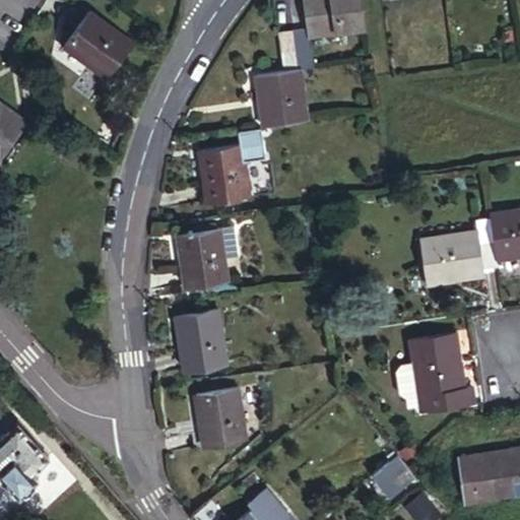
[(303,0),(307,27),(293,29),(298,66),(311,65),(308,34),(365,25),(361,0),(303,0)]
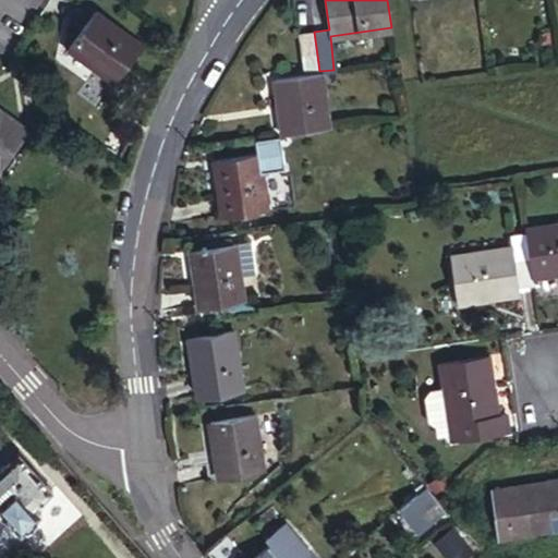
[(116,81),(143,45),(96,10),(69,46),(116,81)]
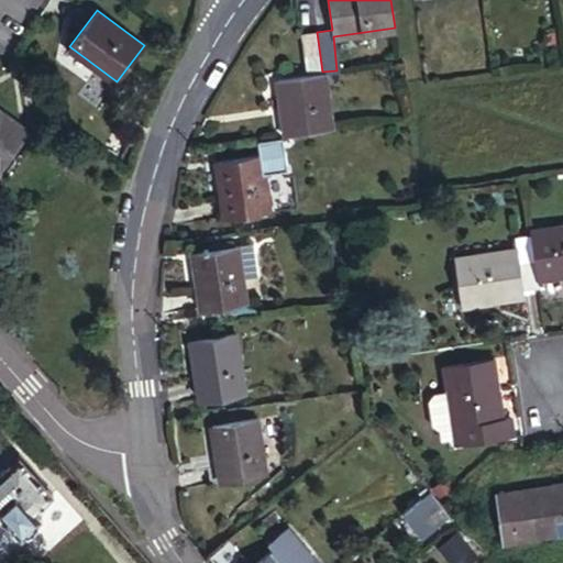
[(285,134),(330,130),(322,72),(317,32),(301,34),(306,75),(278,79),(285,134)]
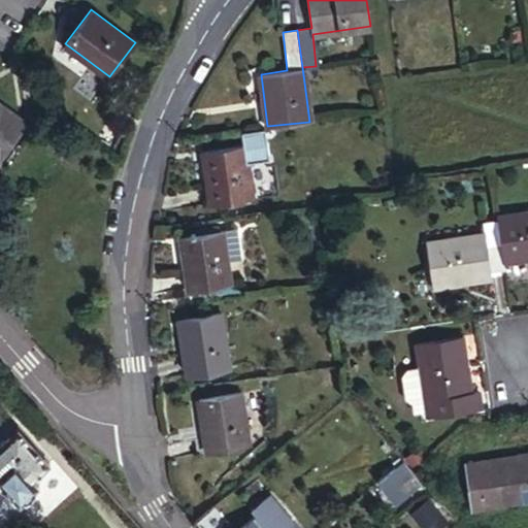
[(0,146),(6,152),(26,126),(0,106),(0,146)]
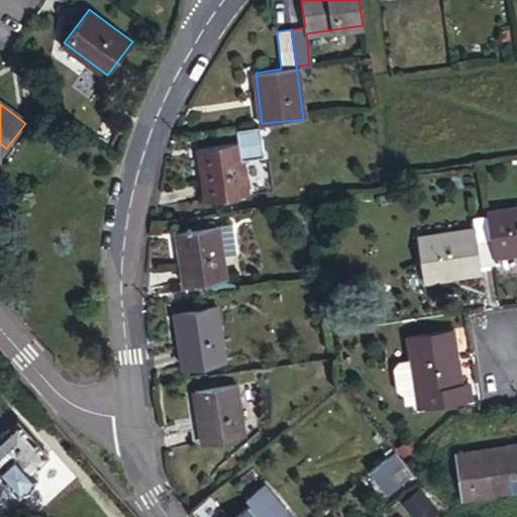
[(256,124),(233,127),(235,141),(238,141),(240,158),(260,154),(256,124)]
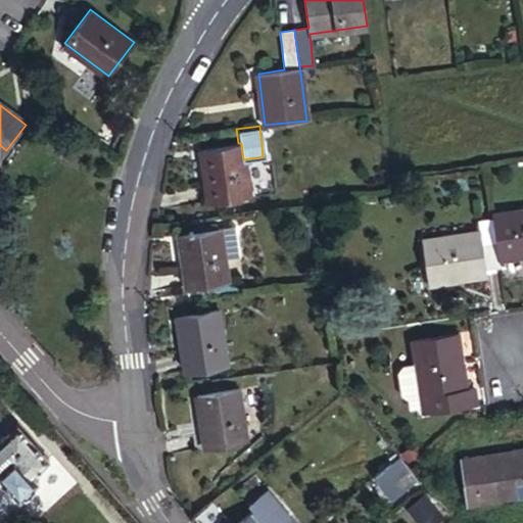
[(248,195),(243,159),(241,143),(238,143),(200,148),(207,200),(248,195)]
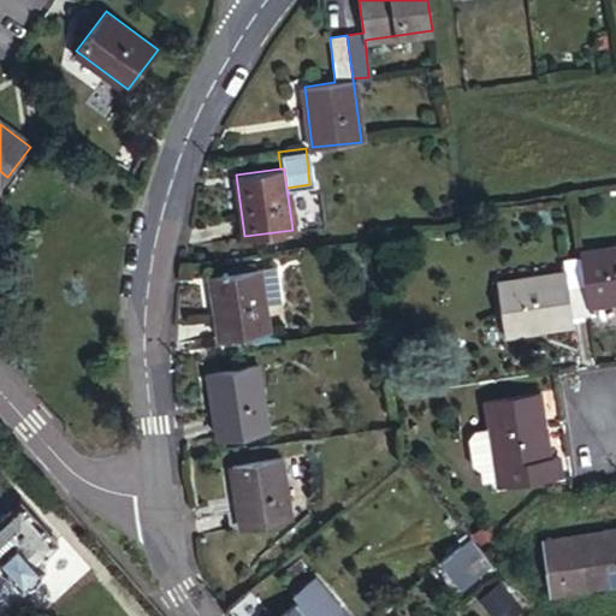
[(615,247),(581,253),(581,255),(588,306),(615,301),(615,247)]
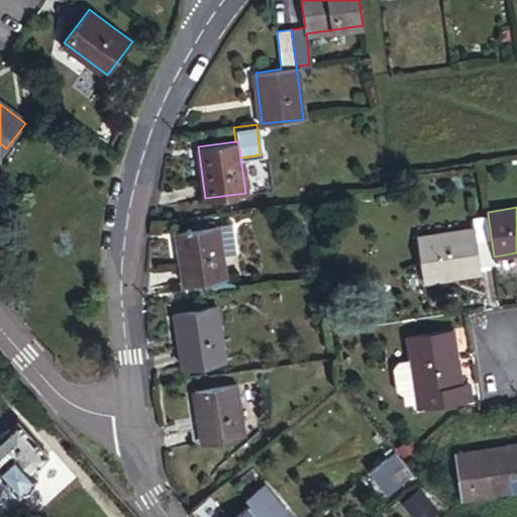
[(495,264),(494,256),(488,214),(473,217),(475,228),(418,237),(423,281),(480,274),(480,266),(495,264)]
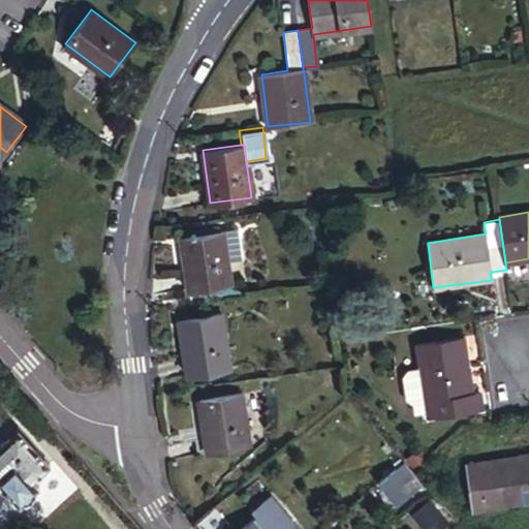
[(230,283),(223,230),(181,237),(189,290),(230,283)]
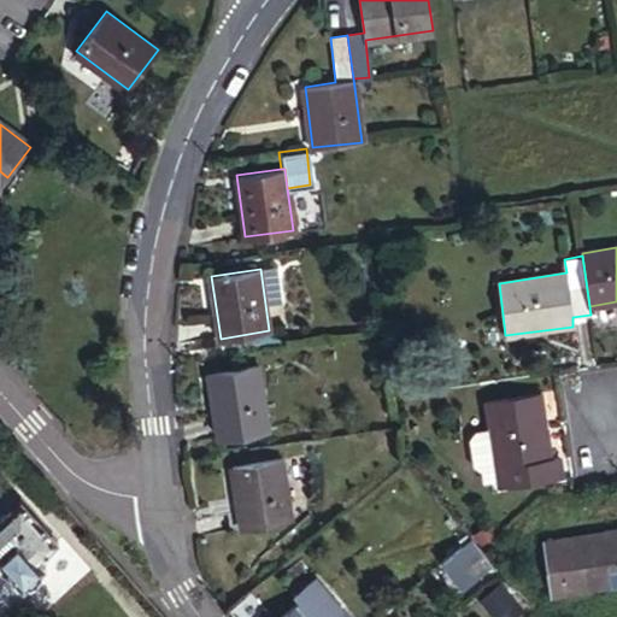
[(265,429),(256,366),(209,374),(218,436),(265,429)]
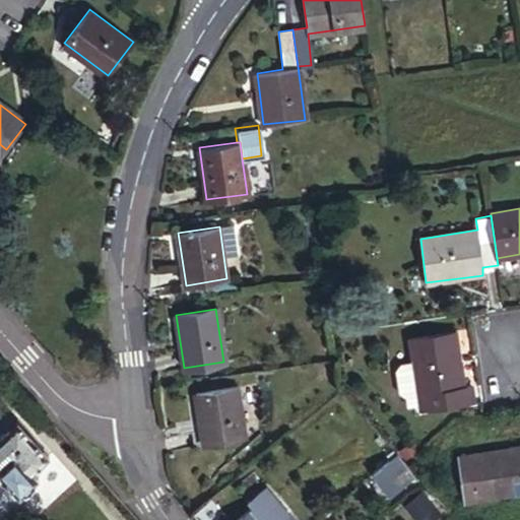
[(421,408),(472,401),(471,385),(462,386),(454,330),(410,336),(414,360),(403,362),(399,367),(403,389),(409,394),(410,404),(420,403),(421,408)]
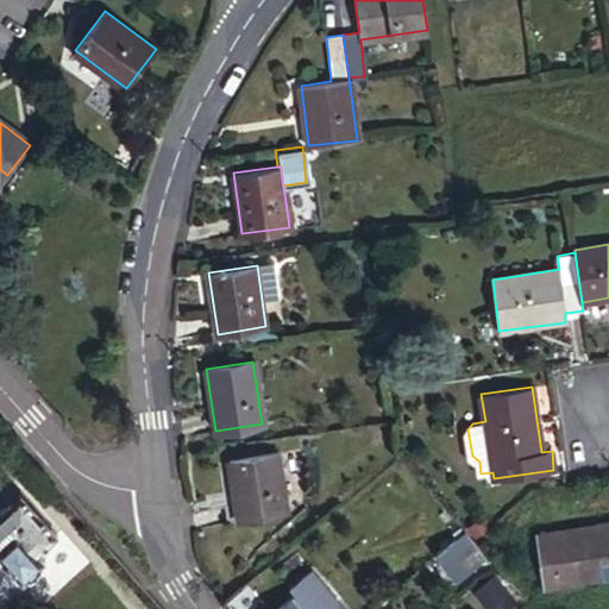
[(230,459),(234,502),(224,503),(227,522),(238,521),(284,514),(276,452),(230,459)]
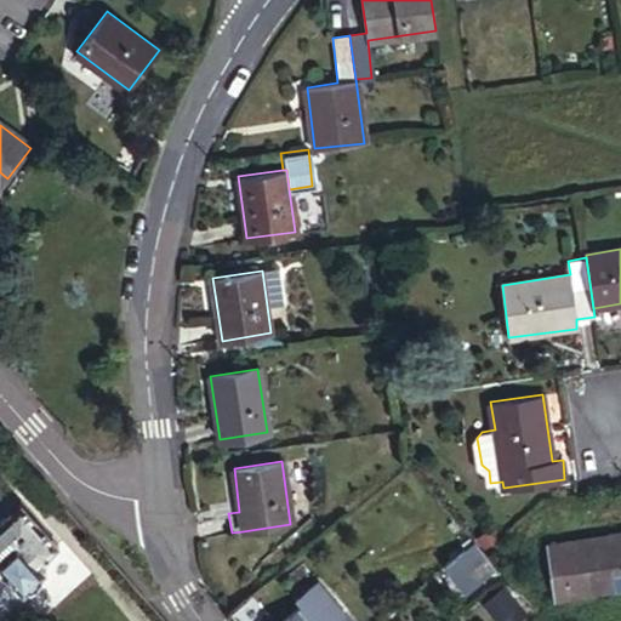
[(0,562),(0,563),(24,588),(30,585),(36,586),(45,577),(45,571),(50,568),(44,560),(62,543),(26,501),(0,523),(0,562)]
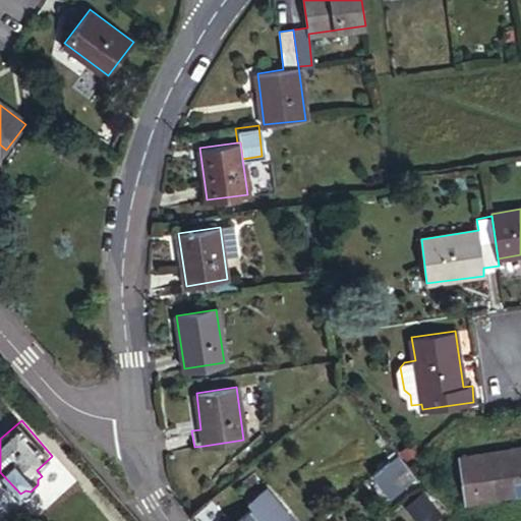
[(520,448),(460,458),(467,502),(520,494),(520,448)]
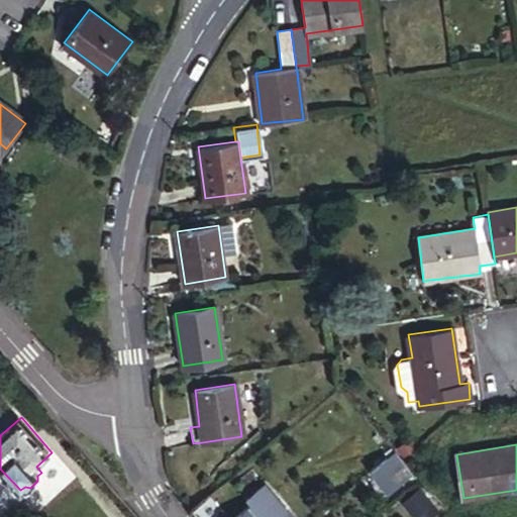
[(372,468),(391,490),(414,471),(403,457),(395,447),(372,468)]
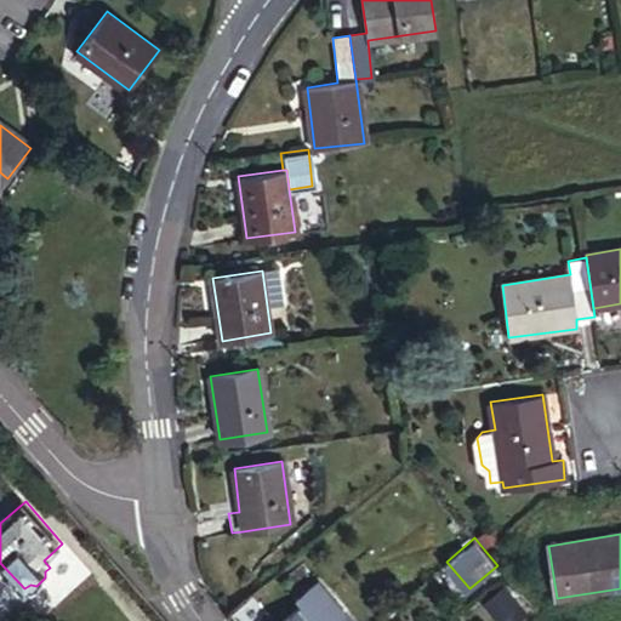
[(353,620),(318,581),(295,598),(302,605),(284,620),(353,620)]
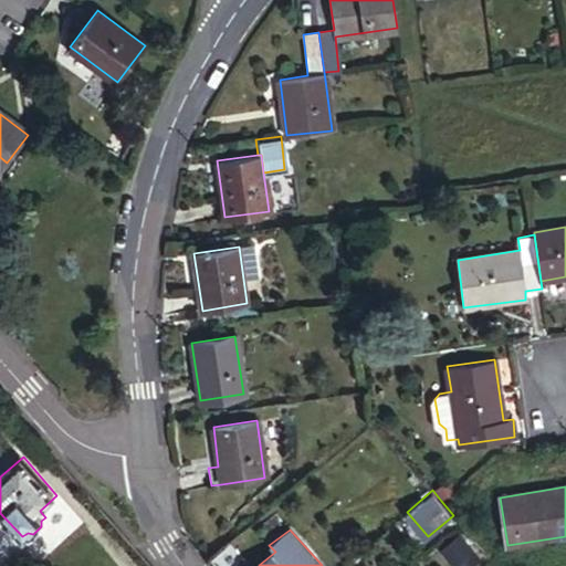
[(451,563),(467,549),(454,534),(438,548),(451,563)]
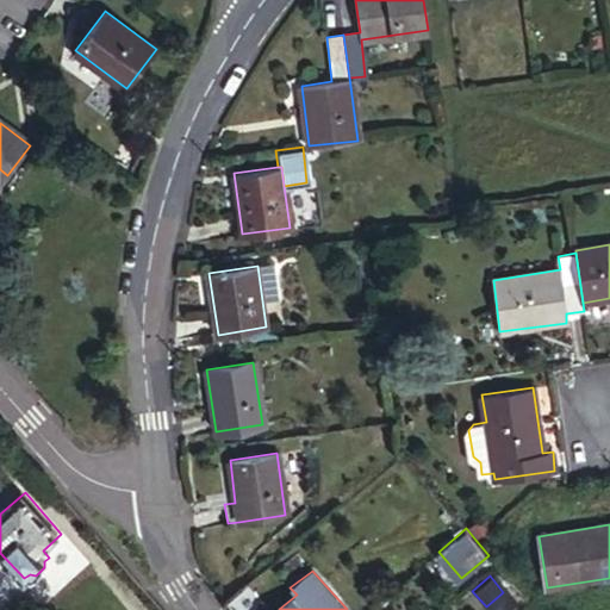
[(250,585),(225,604),(230,609),(254,609),(263,603),(250,585)]
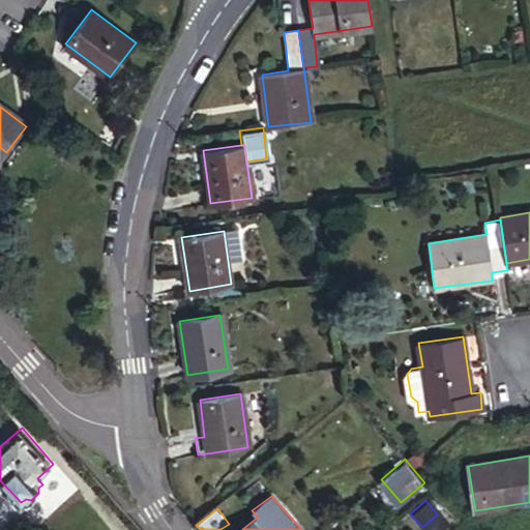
[(423,529),(440,529),(446,525),(437,514),(422,527),(423,529)]
